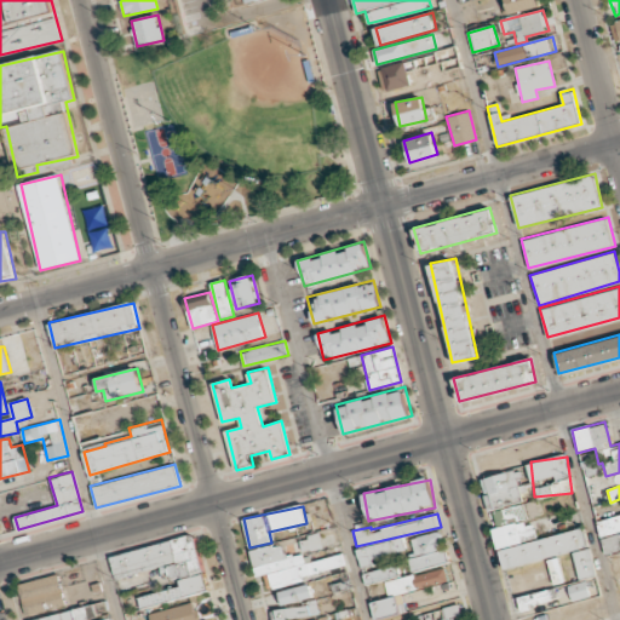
[(606,556),(619,551),(619,515),(597,521),(606,556)]
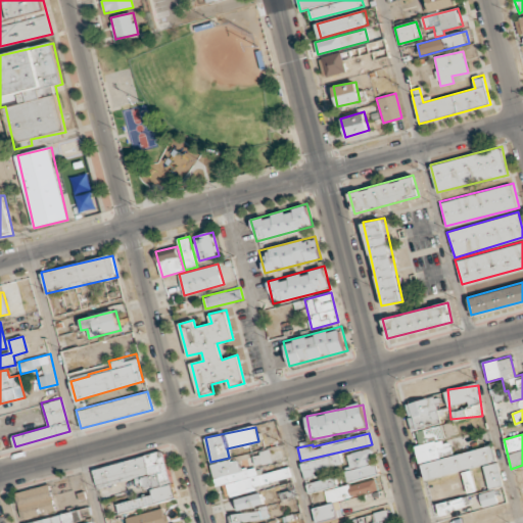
[(349,467),(345,468),(347,481),(379,475),(377,464),(374,465),(371,448),(347,454),(349,467)]
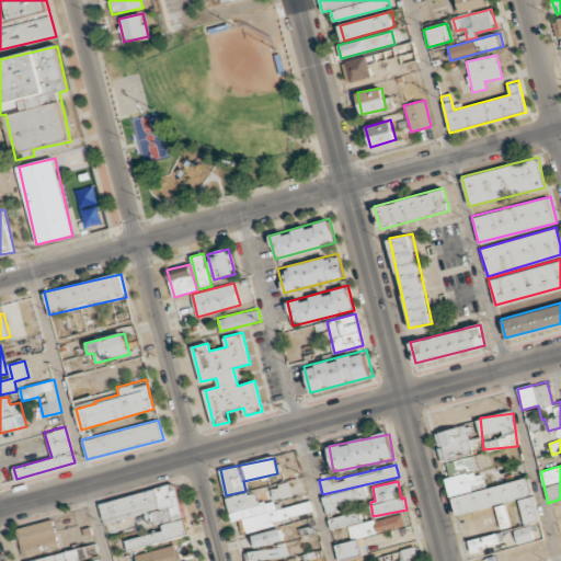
[(272,487),(274,500),(293,496),(290,483),(272,487)]
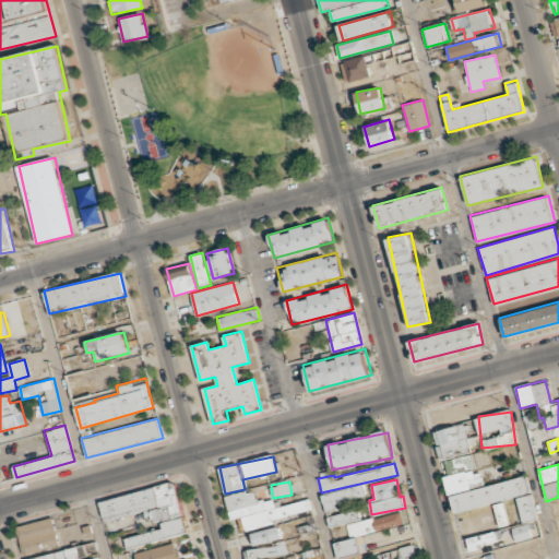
[(102,500),(106,521),(150,511),(154,531),(126,537),(128,547),(188,534),(177,483),(102,500)]
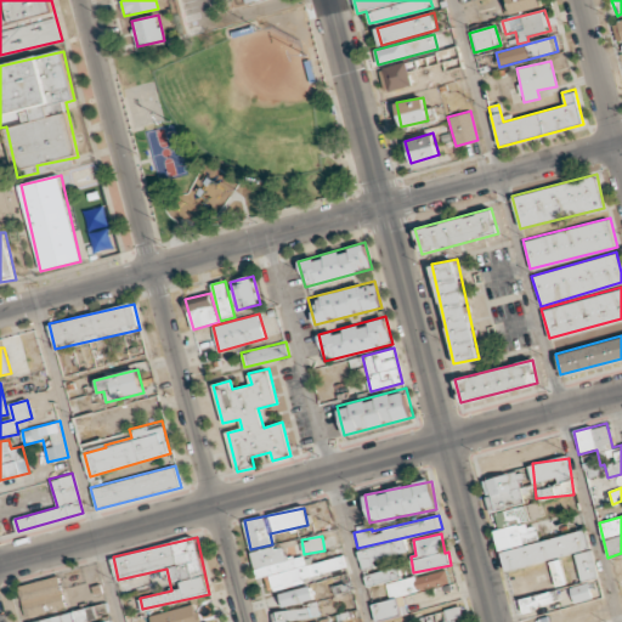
[(408,552),(405,538),(357,552),(362,569),(373,566),(372,561),(408,552)]
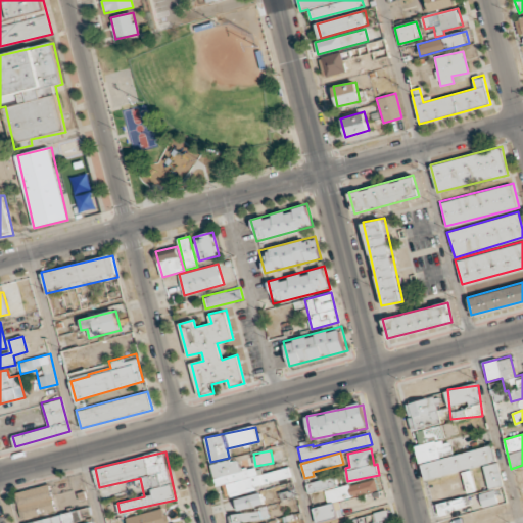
[(292,479),(290,468),(263,474),(260,467),(242,471),(239,459),(211,465),(217,486),(228,484),(230,493),(292,479)]
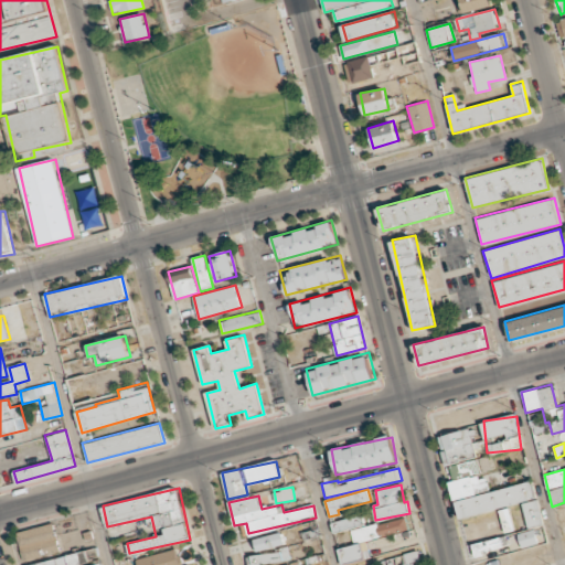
[(528,529),(543,525),(539,500),(522,502),(528,529)]
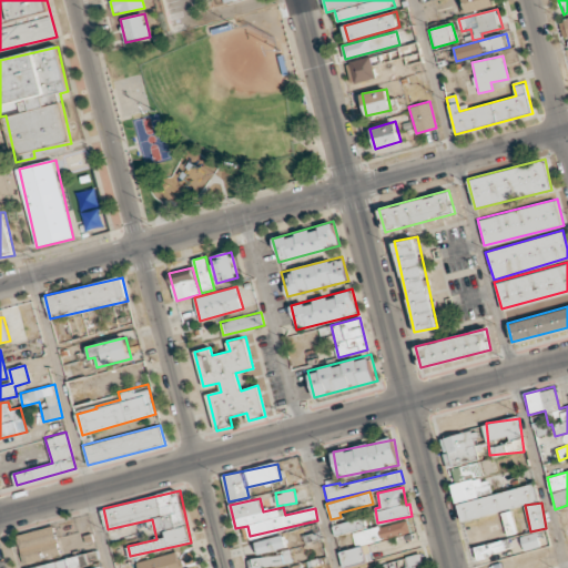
[(507,535),(516,534),(513,511),(504,513),(507,535)]
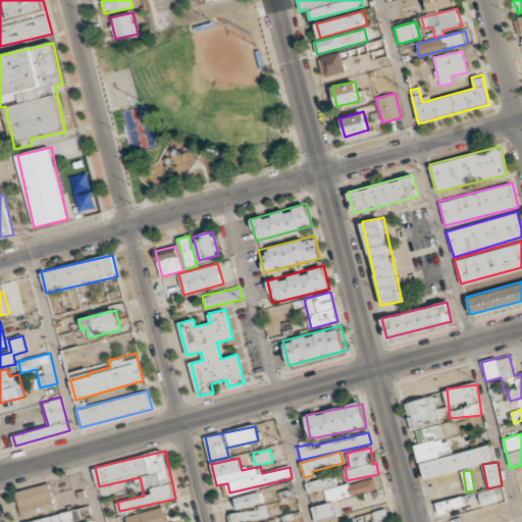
[(336,484),(333,475),(305,483),(308,492),(336,484)]
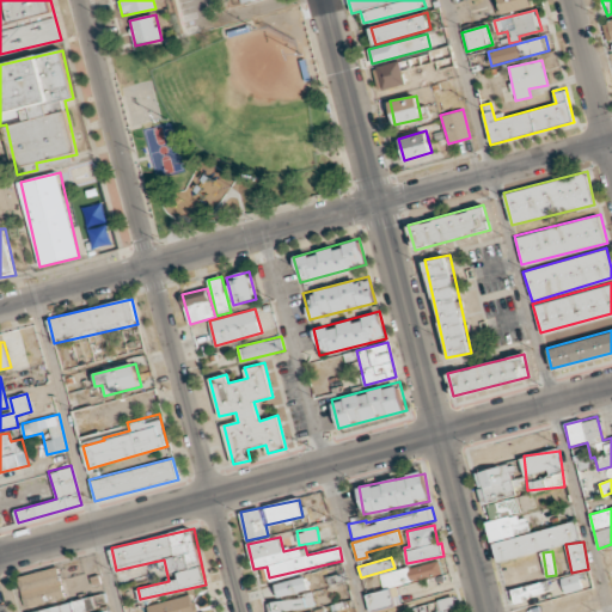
[(442,574),(439,560),(379,575),(383,589),(442,574)]
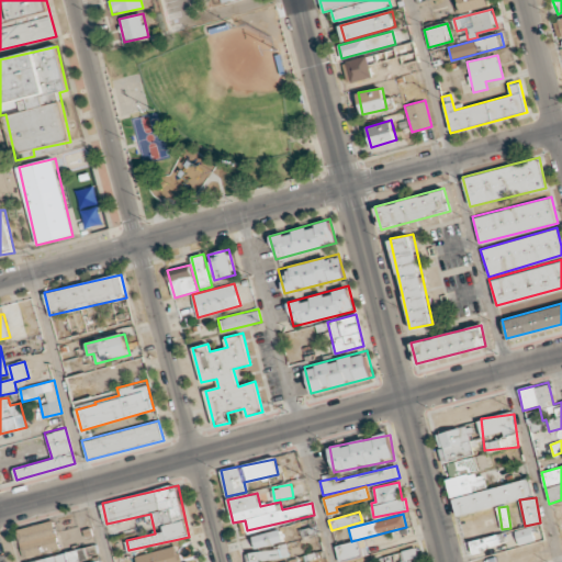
[(24,558),(60,548),(53,520),(17,530),(24,558)]
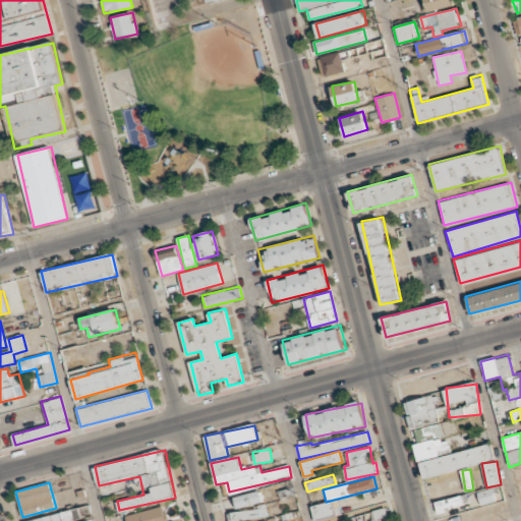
[(481,506),(497,501),(493,486),(477,491),(481,506)]
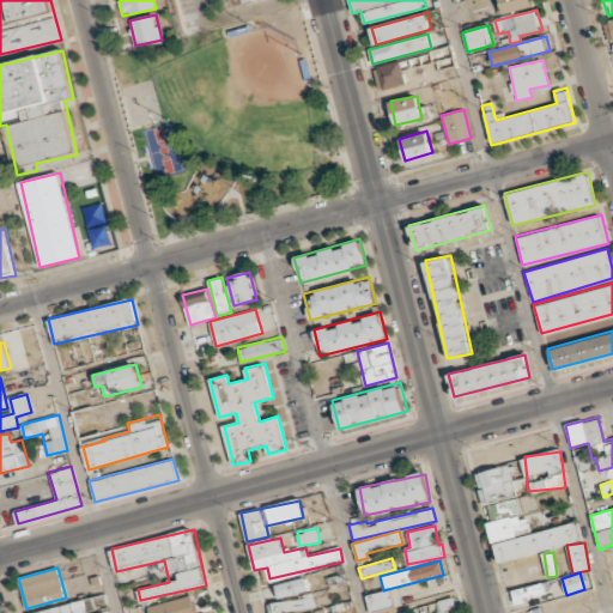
[(310,590),(307,577),(274,586),(277,600),(310,590)]
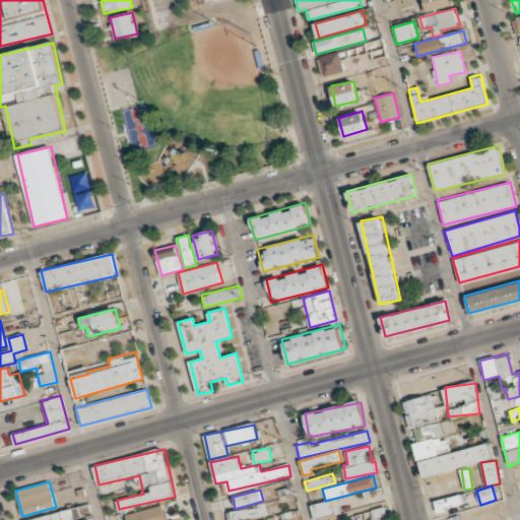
[(438,511),(468,504),(466,494),(435,502),(438,511)]
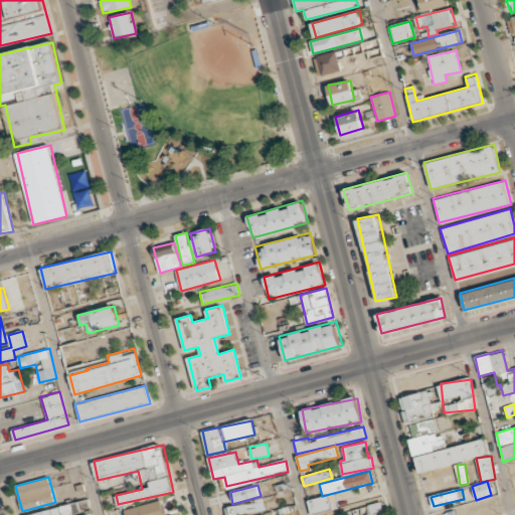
[(308,500),(311,514),(337,508),(334,494),(308,500)]
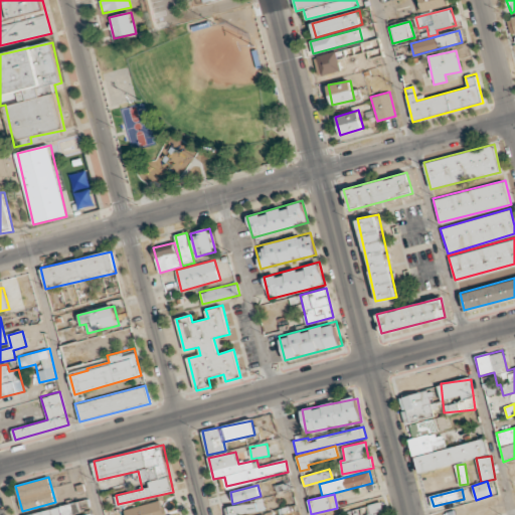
[(126,514),(166,514),(163,500),(125,510),(126,514)]
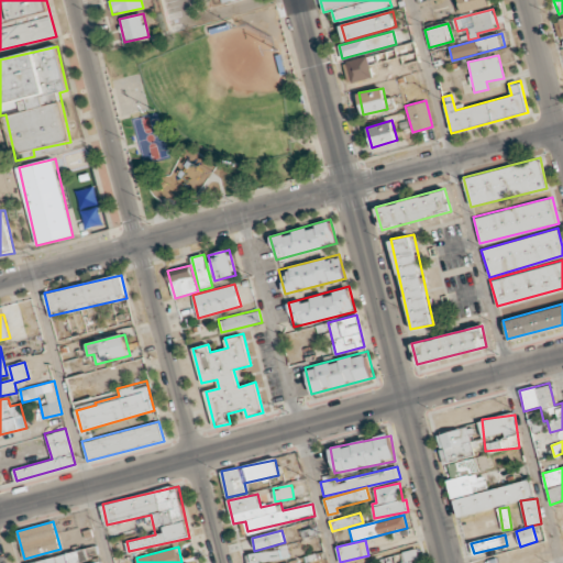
[(261,562),(290,556),(288,547),(245,555),(246,562),(261,562)]
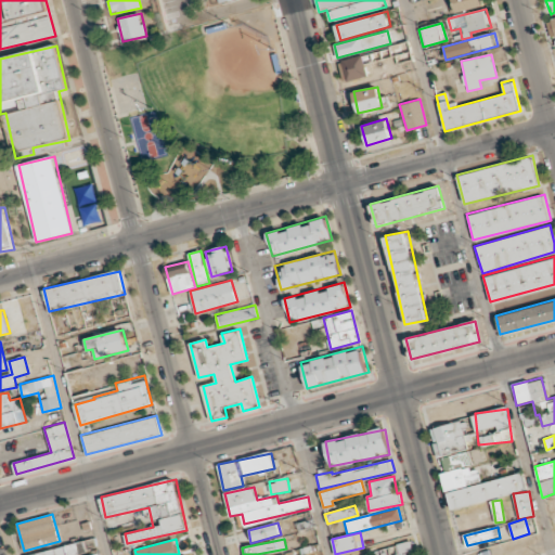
[(76,554),(88,553),(86,542),(24,554),(76,554)]
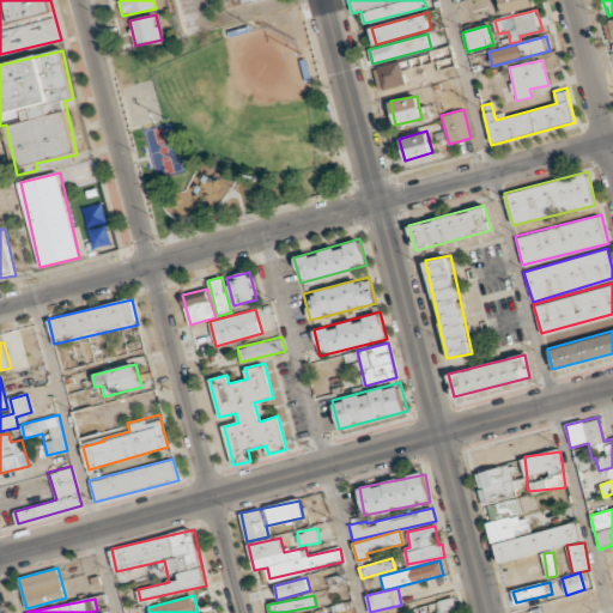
[(449,612),(448,610),(456,608),(454,599),(410,610),(410,612),(449,612)]
